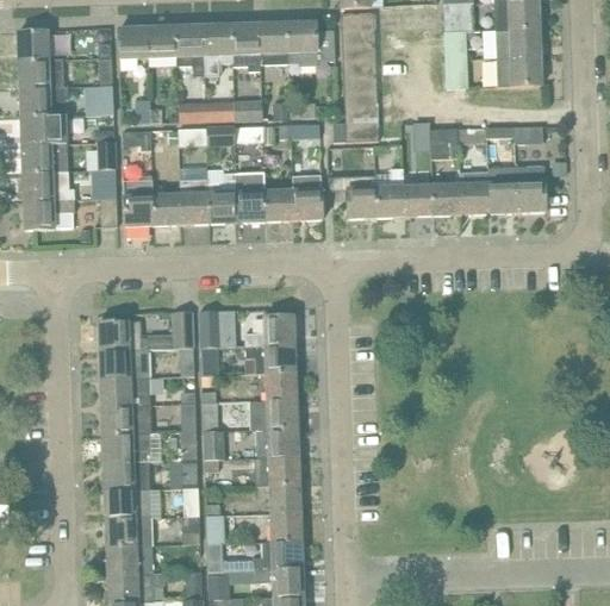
[(539,0),(508,1),(509,29),(539,27),(539,0)]
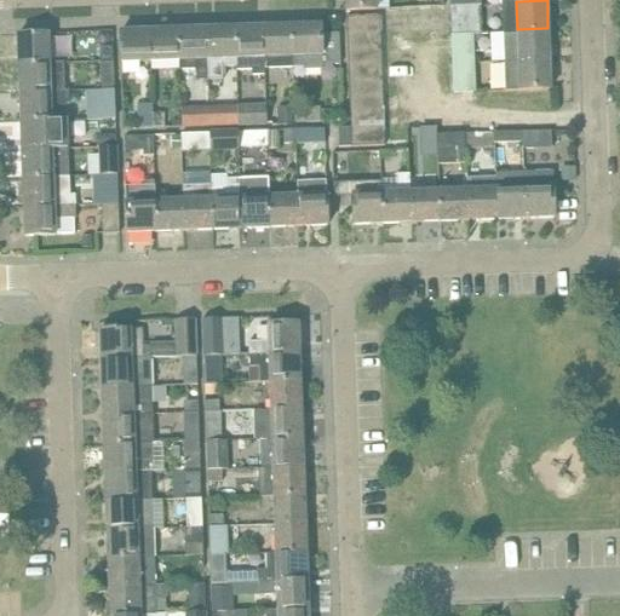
[(469,4),(449,5),(451,33),(472,30),(481,30),(480,3),(469,4)]
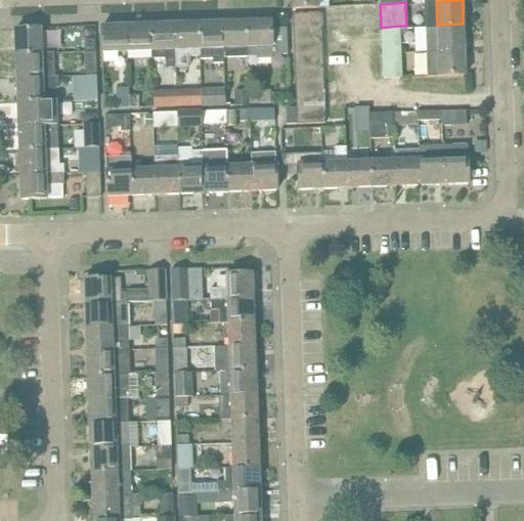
[(293,25),(321,24),(321,10),(293,11),(293,25)]
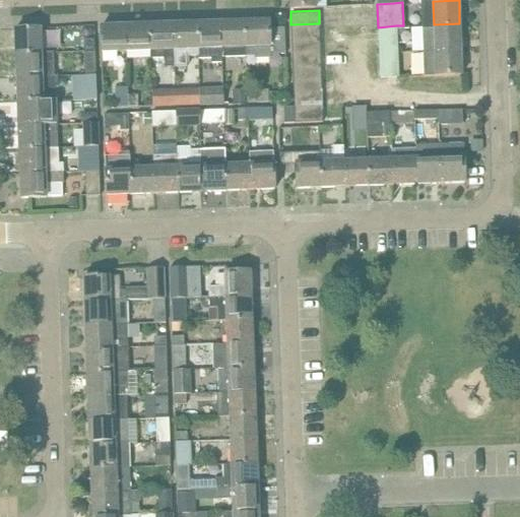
[(245,19),(246,45),(270,44),(270,52),(285,52),(284,25),(269,25),(269,18),(245,19)]
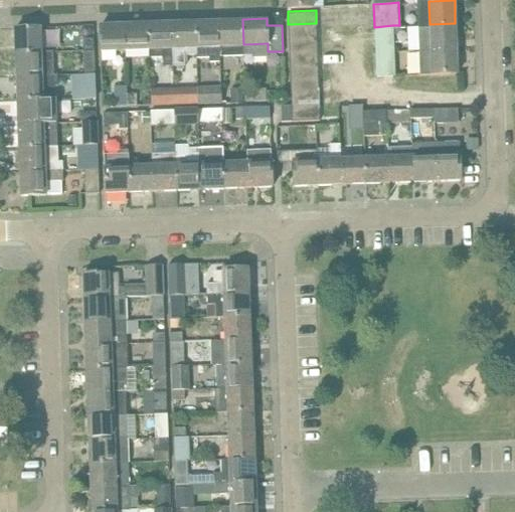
[(218,19),(195,20),(196,46),(219,45),(218,19)]
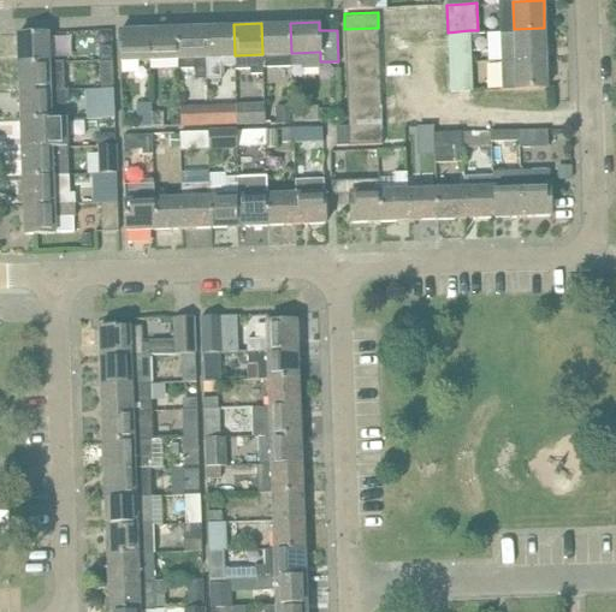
[(291,53),(290,23),(261,23),(262,54),(264,65),(291,64),(291,53)]
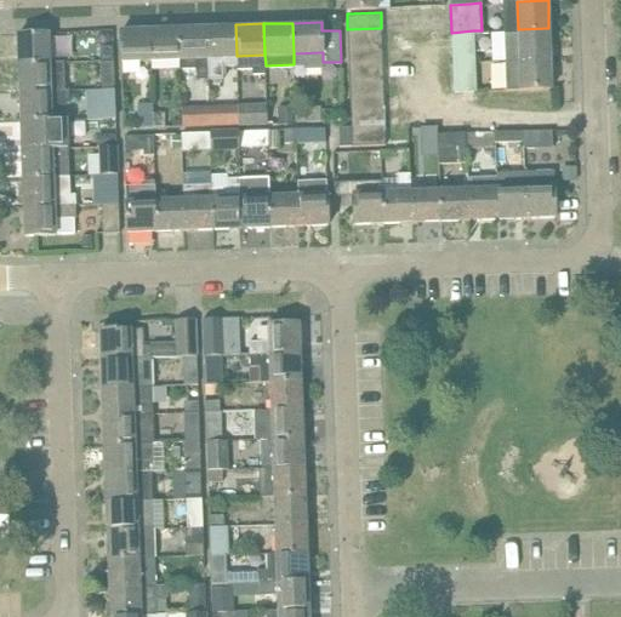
[(235,24),(206,26),(209,76),(222,76),(222,56),(237,56),(235,24)]
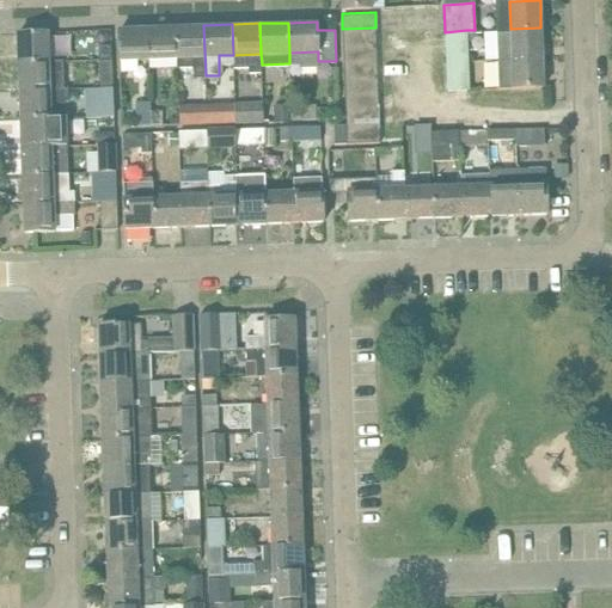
[(203,25),(176,26),(177,56),(190,56),(191,75),(206,75),(203,25)]
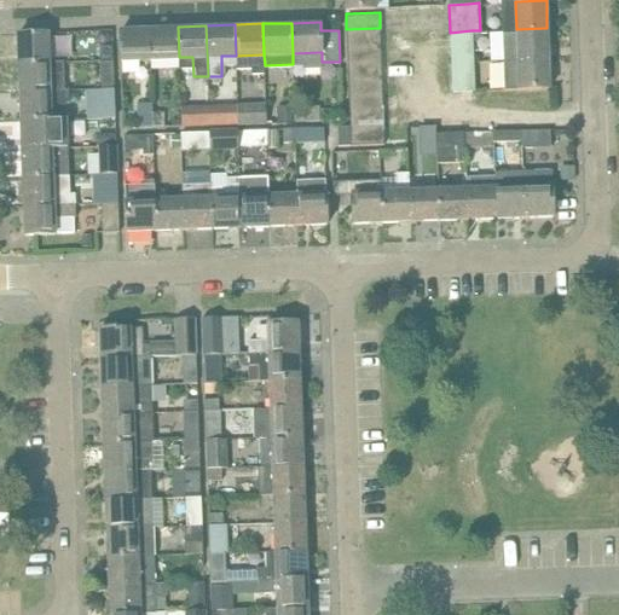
[(178,27),(149,28),(150,58),(179,57),(178,27)]
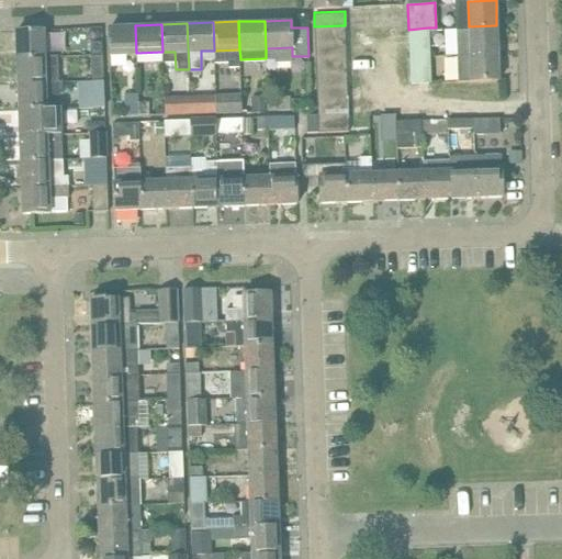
[(136,53),(135,25),(109,26),(110,54),(136,53)]
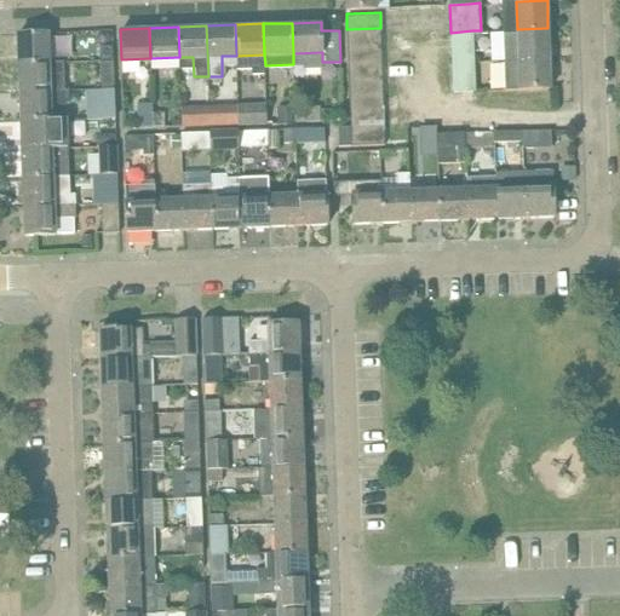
[(380,28),(346,29),(348,46),(382,45),(380,28)]
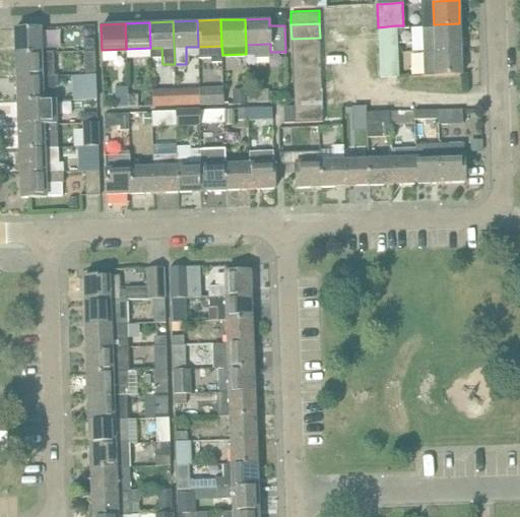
[(459,23),(434,24),(435,48),(460,47),(459,23)]
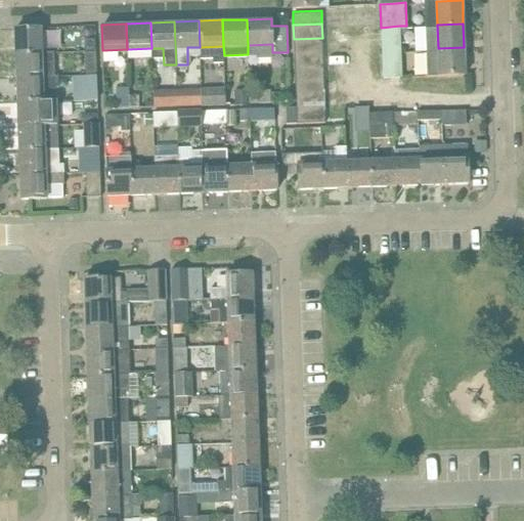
[(41,51),(41,50),(41,26),(14,27),(15,51),(41,51)]
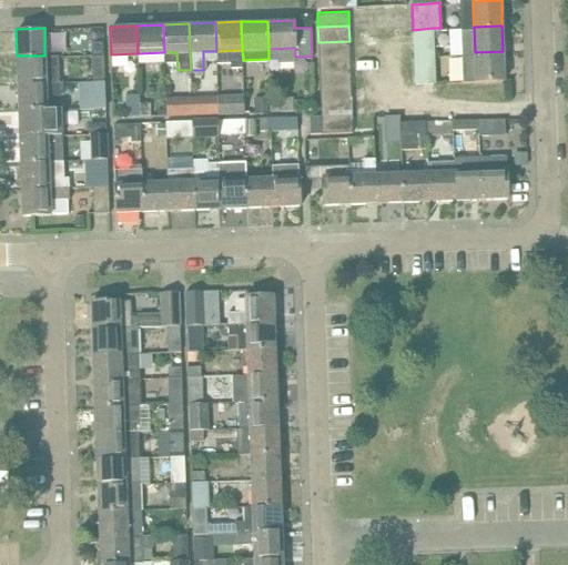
[(433,28),(413,30),(414,56),(434,54),(433,28)]
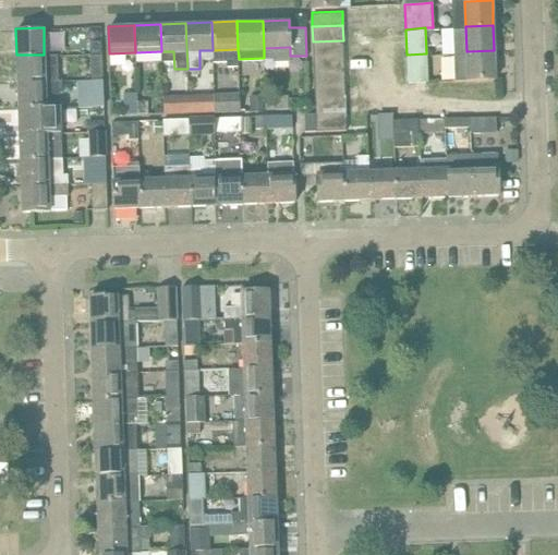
[(343,55),(343,40),(313,41),(313,56),(343,55)]
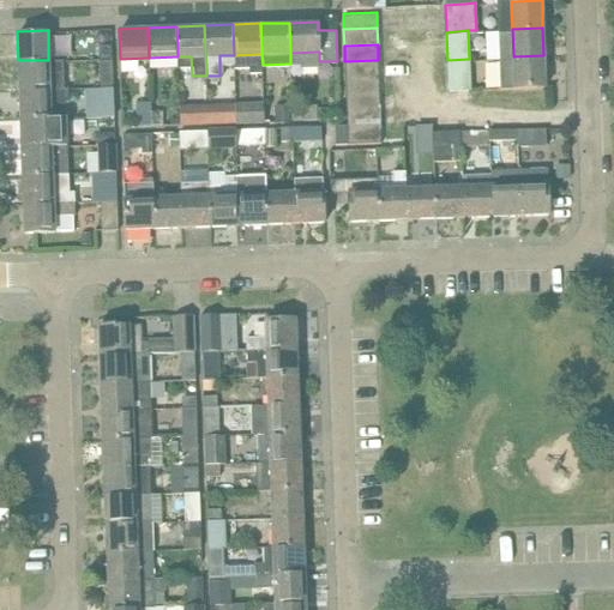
[(98,58),(113,58),(113,46),(98,47),(98,58)]
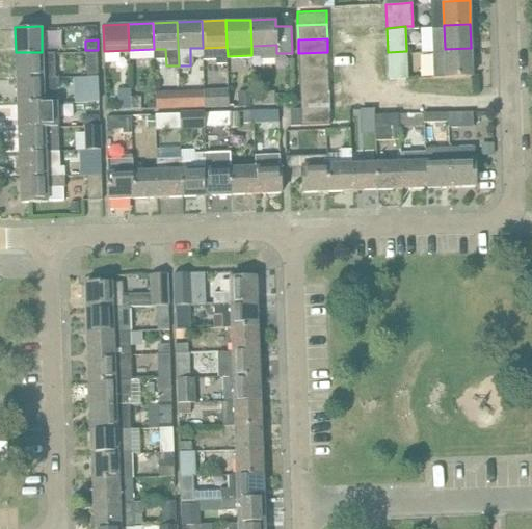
[(471,48),(445,49),(446,75),(472,74),(471,48)]
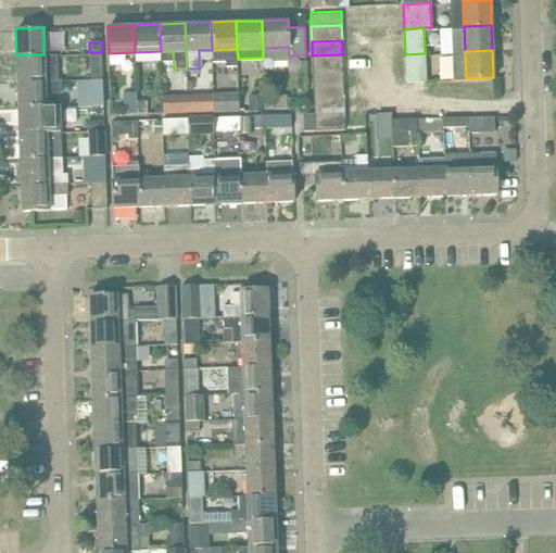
[(103,78),(102,52),(89,52),(90,78),(103,78)]
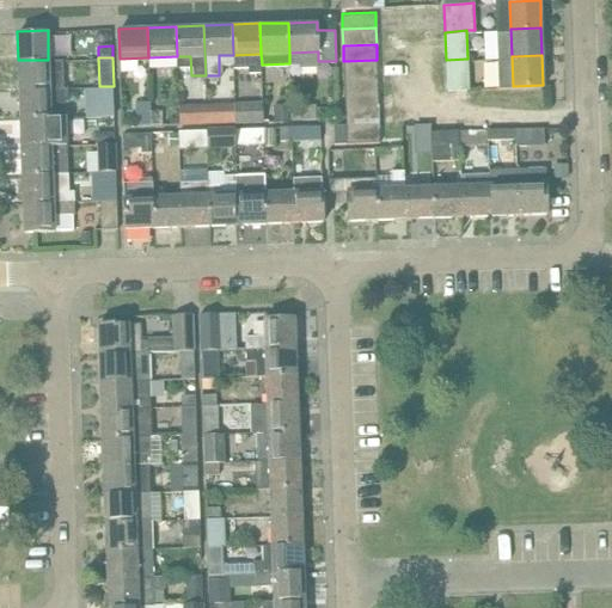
[(62,59),(48,59),(48,60),(18,60),(19,88),(63,87),(63,86),(62,59)]
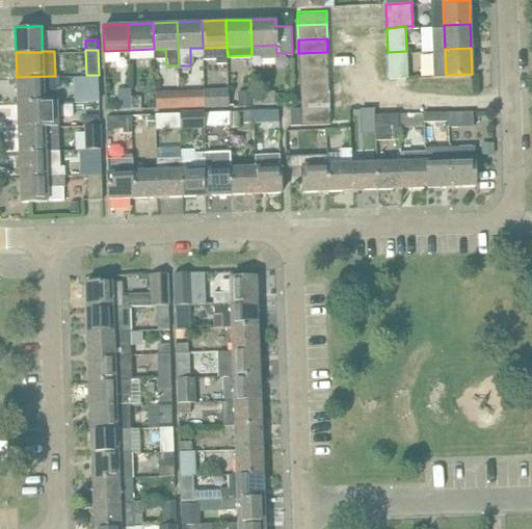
[(407,77),(406,51),(388,52),(389,78),(407,77)]
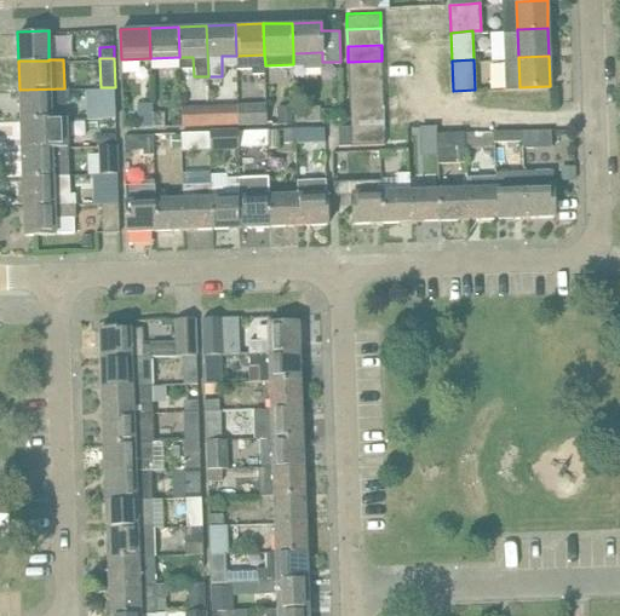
[(382,78),(382,61),(348,62),(348,78),(382,78)]
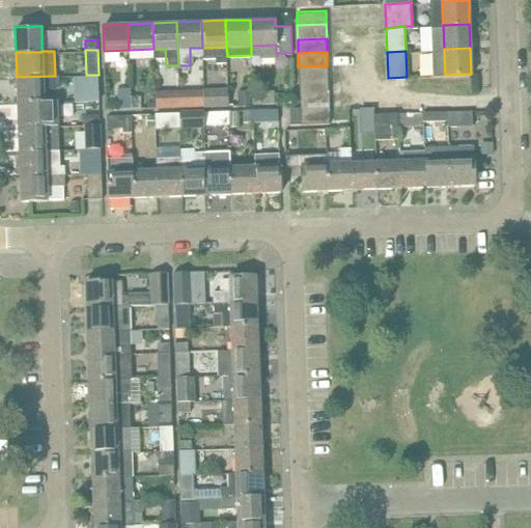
[(327,66),(298,66),(299,81),(328,80),(327,66)]
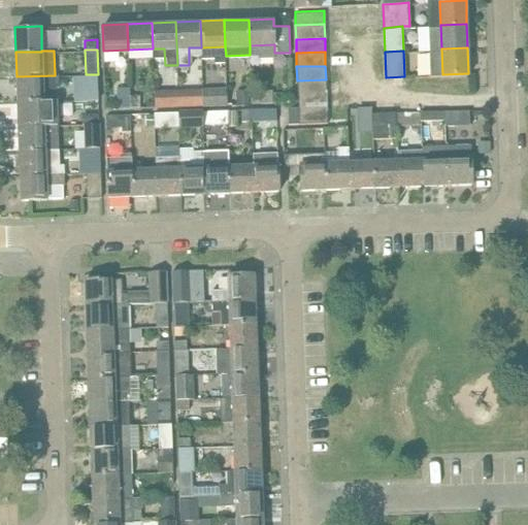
[(59,74),(55,74),(55,75),(17,76),(18,101),(56,99),(56,86),(59,86),(59,74)]
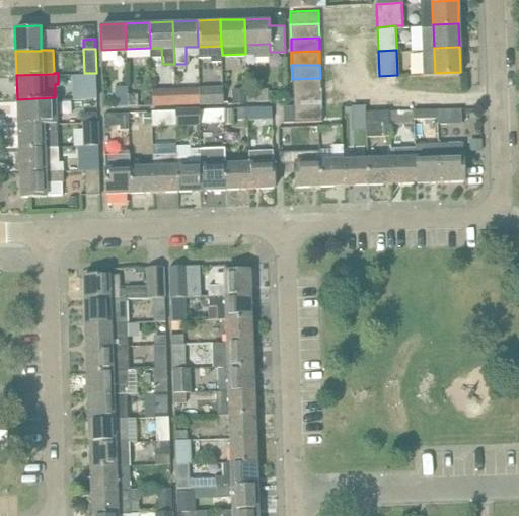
[(96,73),(84,73),(85,96),(96,96),(96,73)]
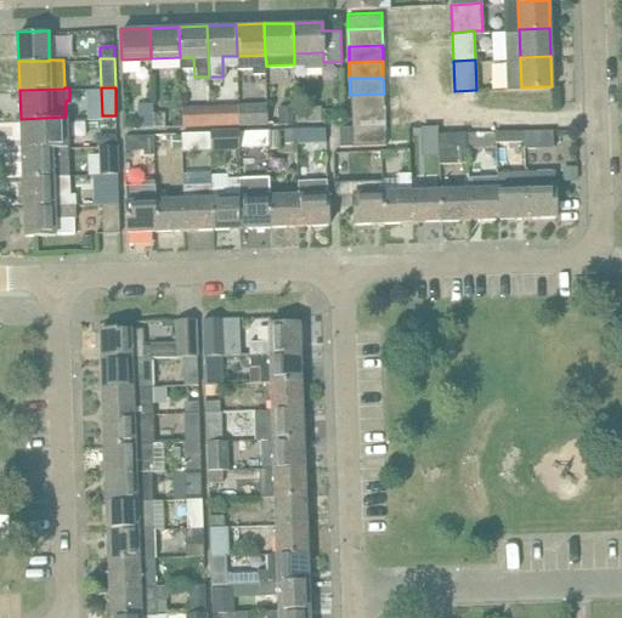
[(384,94),(350,95),(350,111),(384,109),(384,94)]
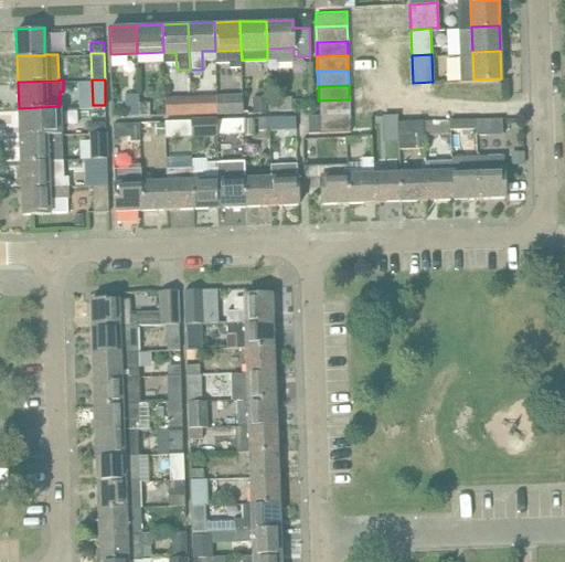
[(139,115),(138,102),(138,95),(126,95),(126,115),(139,115)]
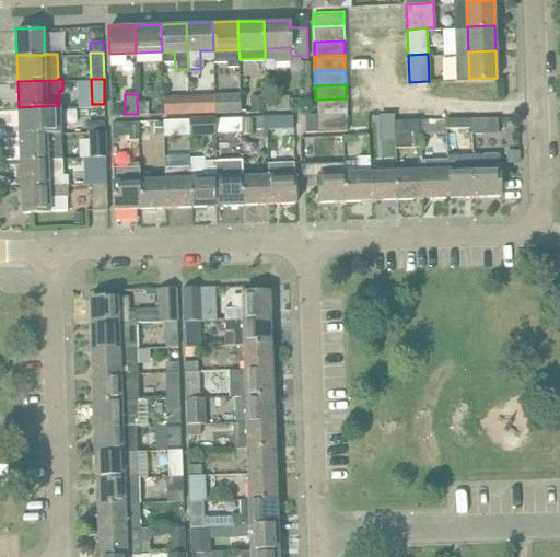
[(241,95),(214,96),(214,112),(241,111),(241,95)]
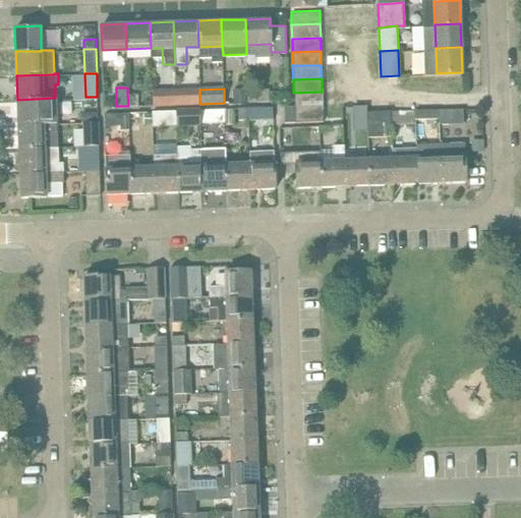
[(248,101),(247,89),(233,90),(234,102),(248,101)]
